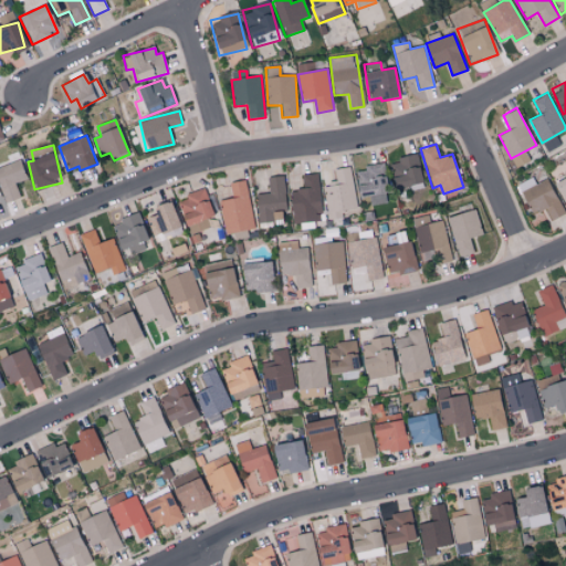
[(388,164),(392,187),(422,181),(417,153),(396,157),(397,161),(388,164)]
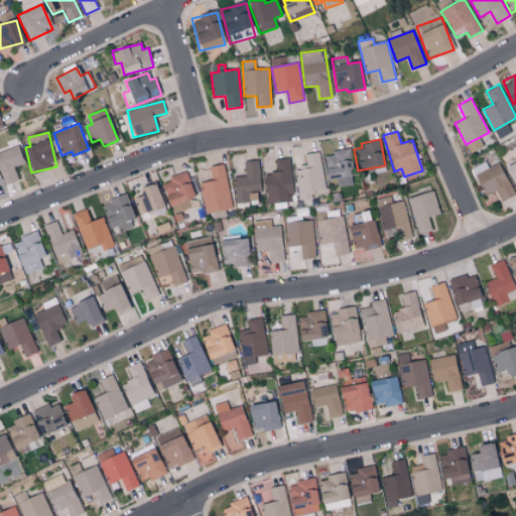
[(0,170),(5,185),(19,180),(15,167),(24,164),(19,146),(0,151),(0,170)]
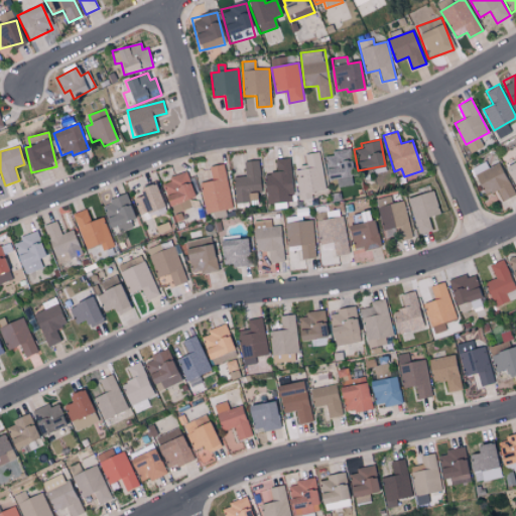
[(324,156),(328,178),(338,177),(339,186),(355,183),(349,147),(332,150),(333,154),(324,156)]
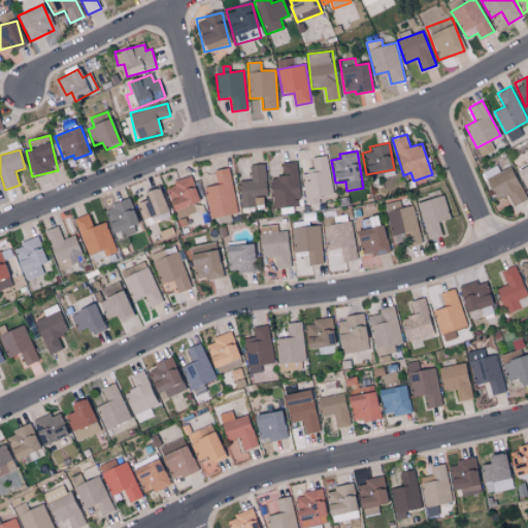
[(302,171),(307,204),(320,202),(319,196),(333,194),(327,155),(311,157),(314,169),(302,171)]
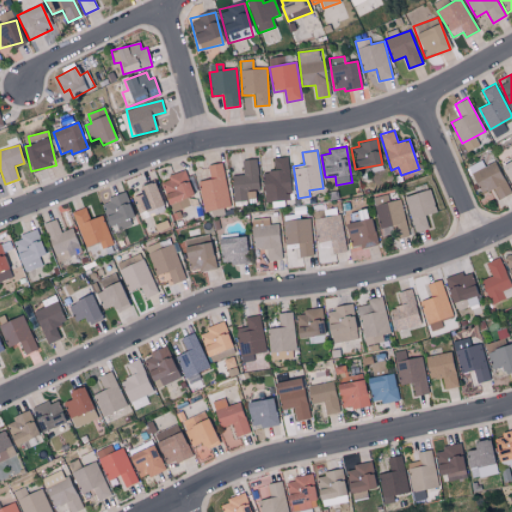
[(261,171),(265,202),(292,198),(286,156),(272,157),(274,170),(261,171)]
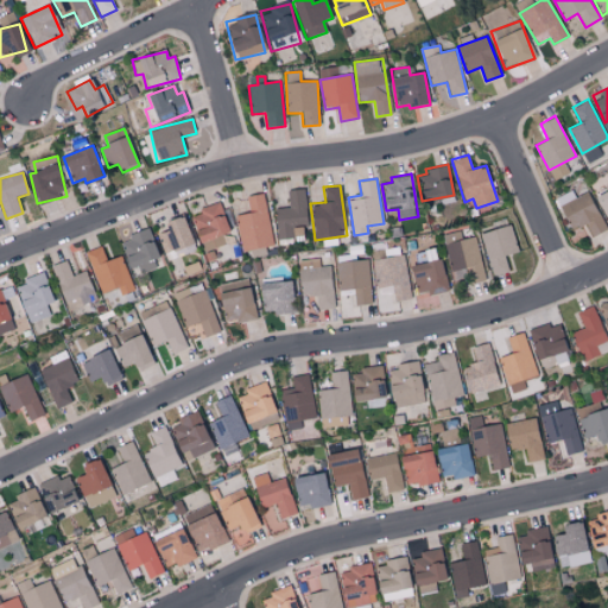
[(278,239),(309,235),(302,188),(287,189),(290,207),(274,208),(278,239)]
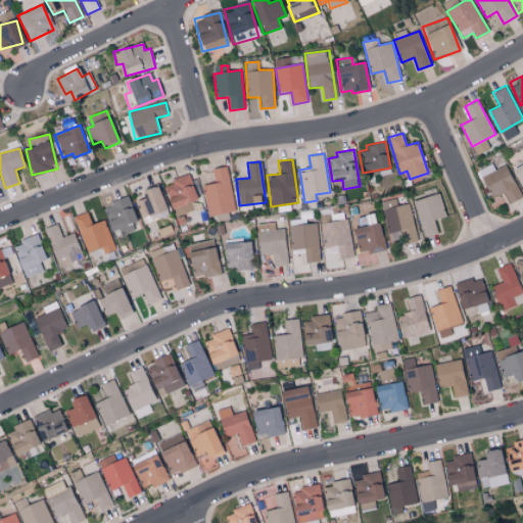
[(522,161),(512,169),(522,189),(522,161)]
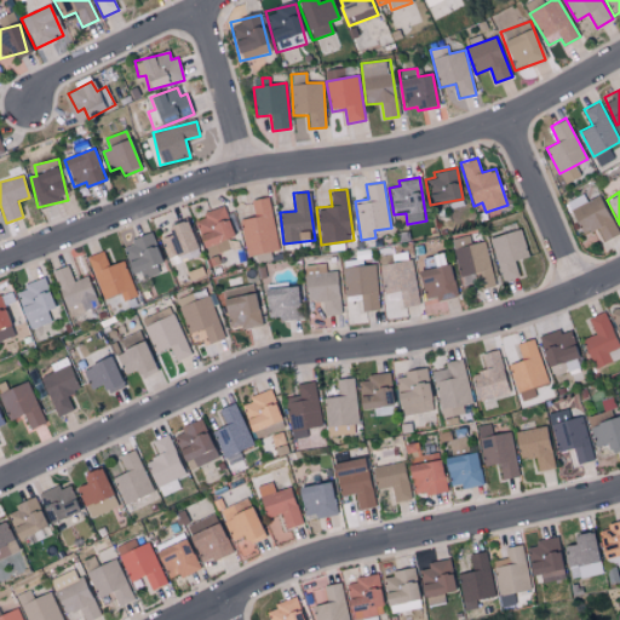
[(567,201),(581,234),(597,227),(603,241),(618,235),(601,194),(586,200),(584,194),(567,201)]
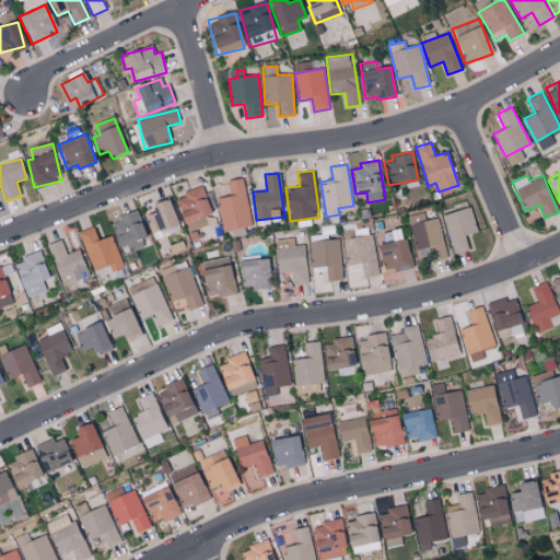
[(228,179),(230,196),(219,197),(222,230),(251,228),(245,177),(228,179)]
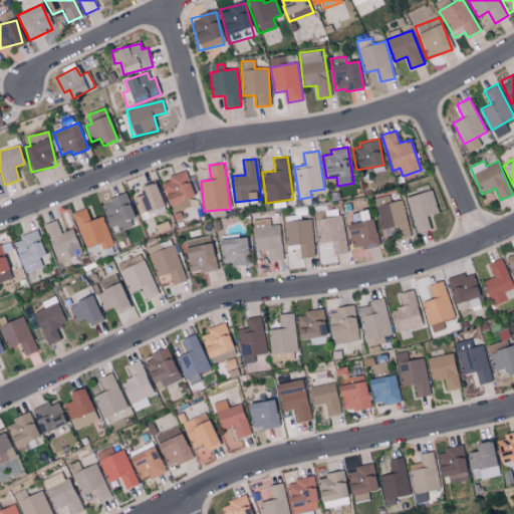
[(172,213),(191,206),(188,197),(194,195),(186,171),(161,180),(172,213)]
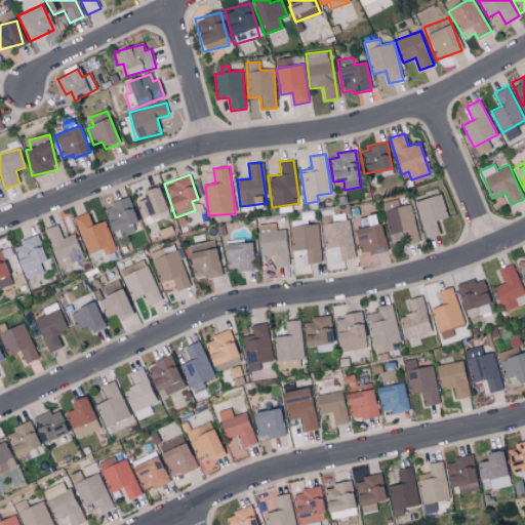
[(140,217),(166,211),(159,185),(143,189),(146,198),(136,201),(140,217)]
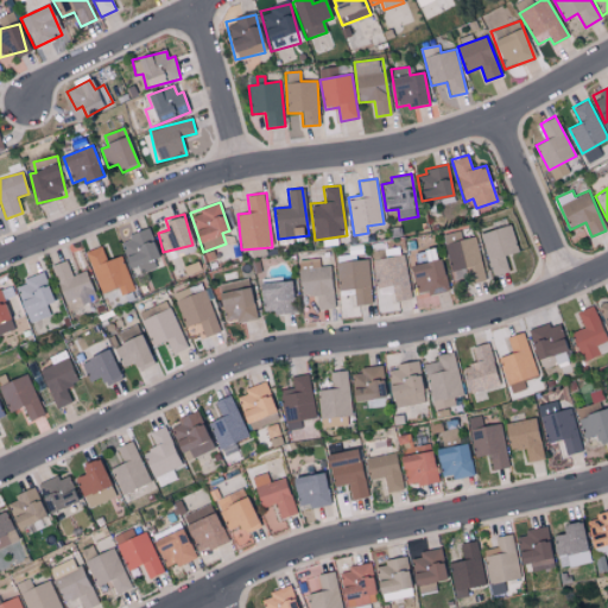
[(519,251),(510,223),(479,234),(493,277),(510,271),(505,255),(519,251)]
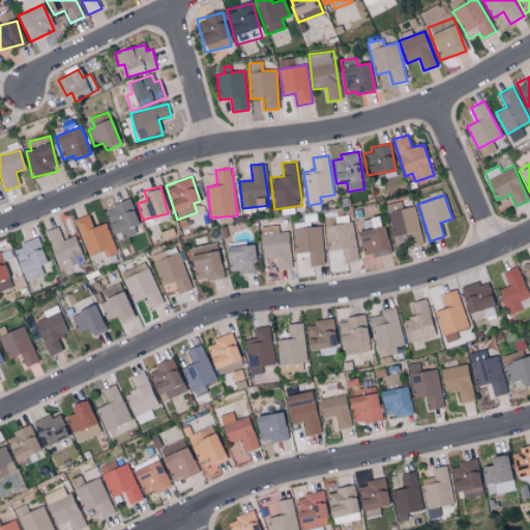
[(138,224),(130,200),(105,208),(112,232),(138,224)]
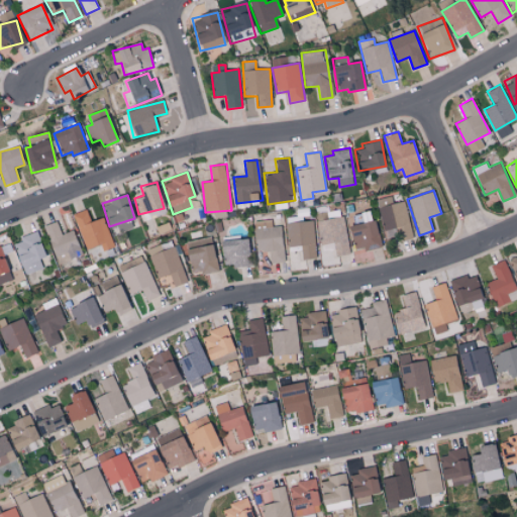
[(397,240),(411,237),(405,201),(379,206),(383,229),(395,227),(397,240)]
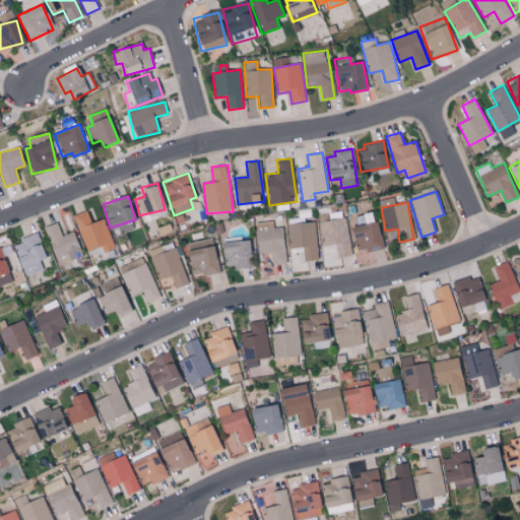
[(86,251),(101,245),(104,252),(115,247),(103,217),(91,222),(86,209),(72,215),(86,251)]
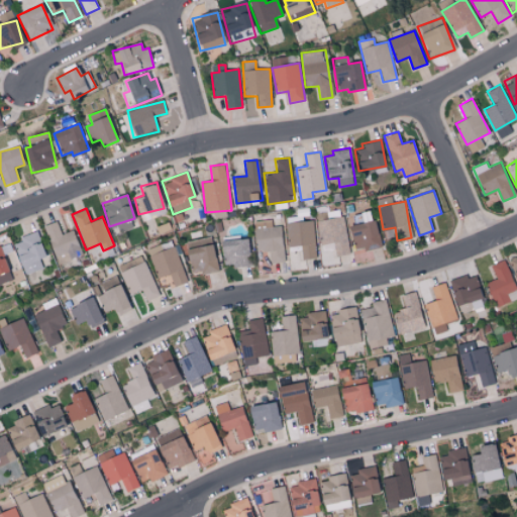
[(354,224),(349,225),(353,250),(379,246),(373,210),(352,214),(354,224)]
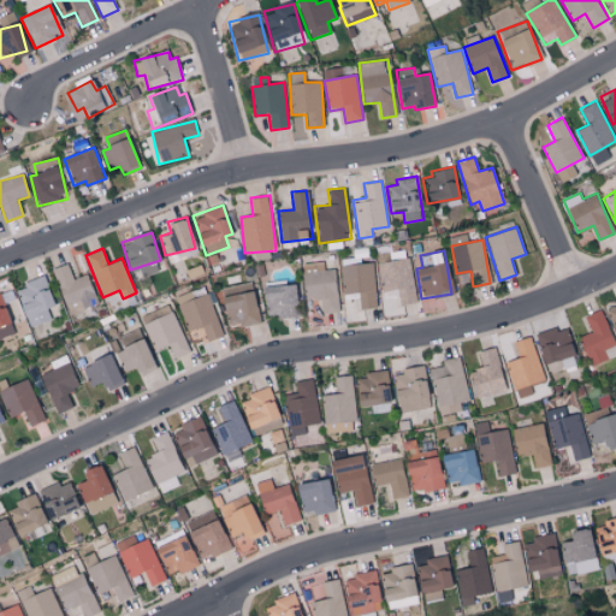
[(416,302),(410,258),(378,262),(383,300),(394,298),(395,306),(416,302)]
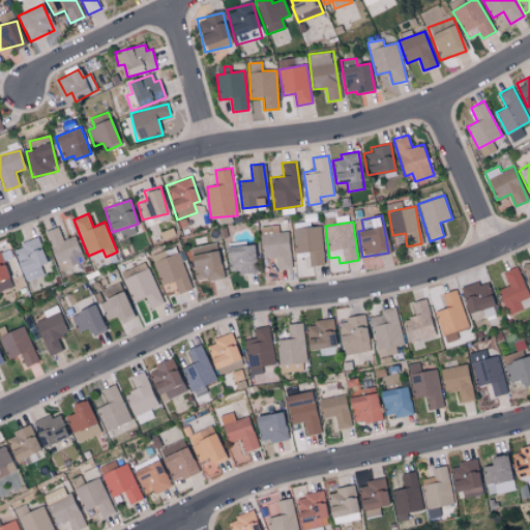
[(84,261),(74,235),(63,240),(57,226),(43,232),(60,271),(84,261)]
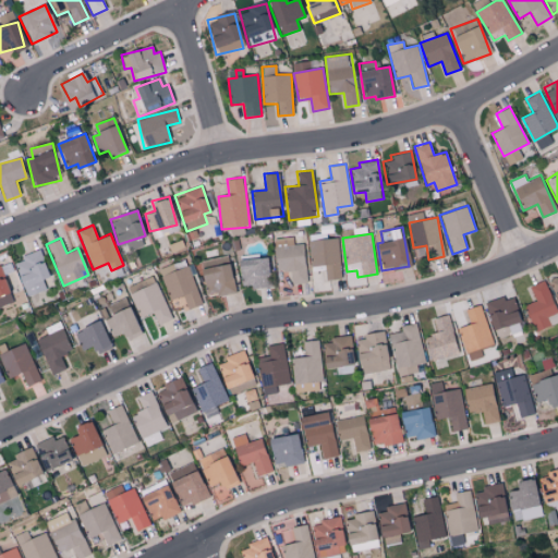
[(291,270),(291,283),(305,283),(304,244),(293,244),(293,238),(275,238),(276,271),(291,270)]
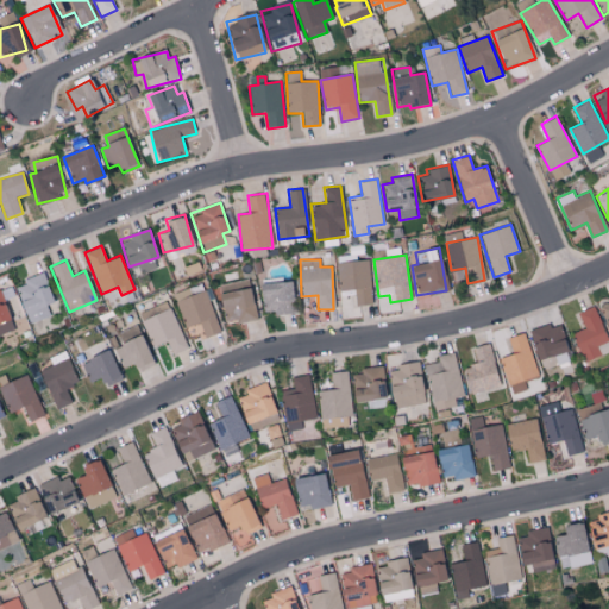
[(371,305),(370,261),(338,262),(339,295),(356,295),(356,305),(371,305)]
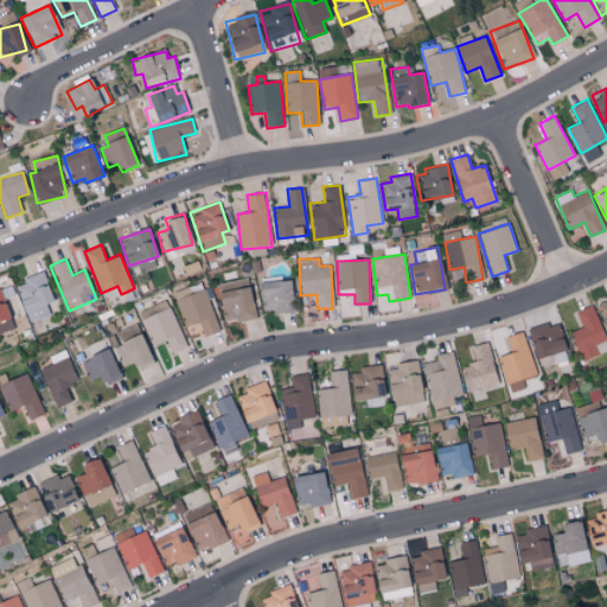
[(16,281),(29,323),(50,315),(46,302),(52,301),(45,273),(16,281)]
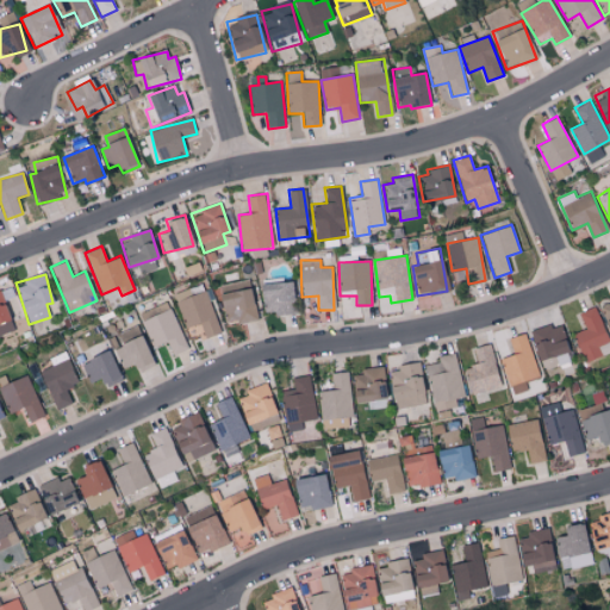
[(256,319),(250,279),(221,284),(222,292),(219,292),(224,324),(256,319)]
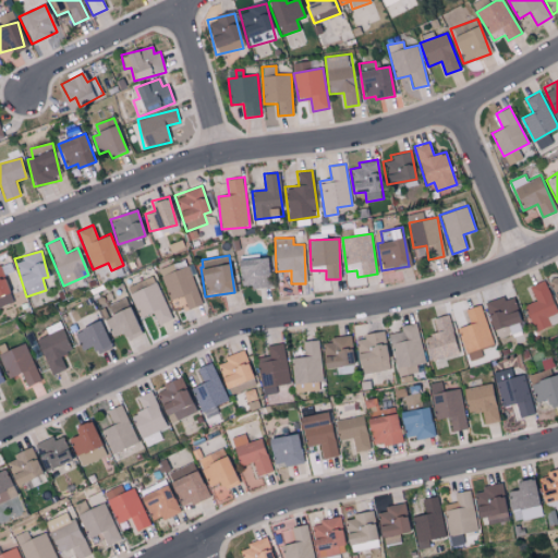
[(239,258),(240,288),(270,287),(269,257),(239,258)]
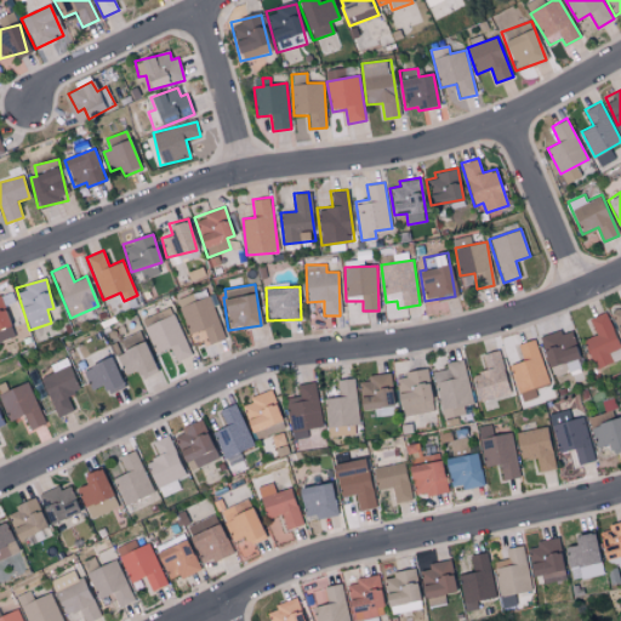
[(178,297),(187,332),(205,329),(209,343),(222,340),(210,290),(178,297)]
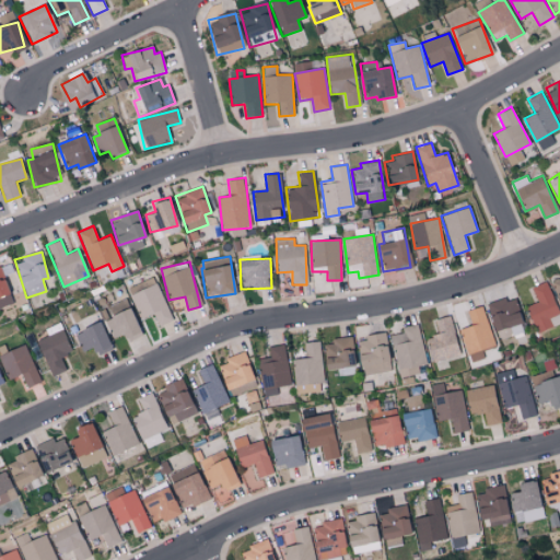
[(0,267),(0,295),(10,293),(1,267),(0,267)]
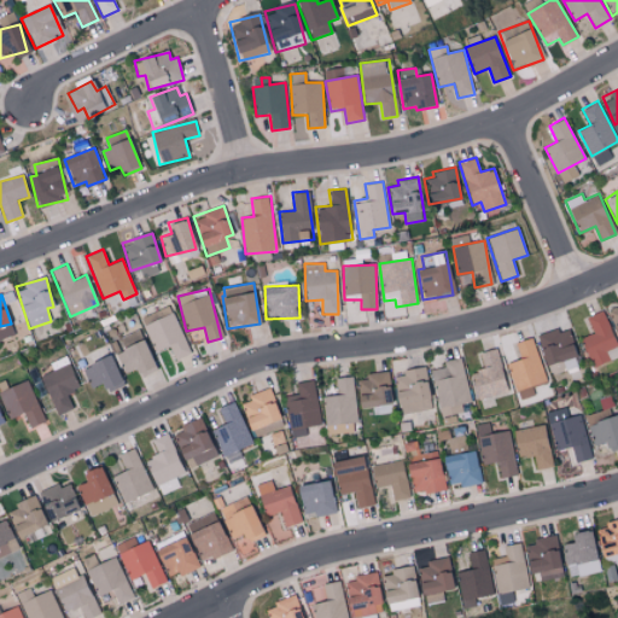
[(617,302),(606,308),(617,333),(617,302)]
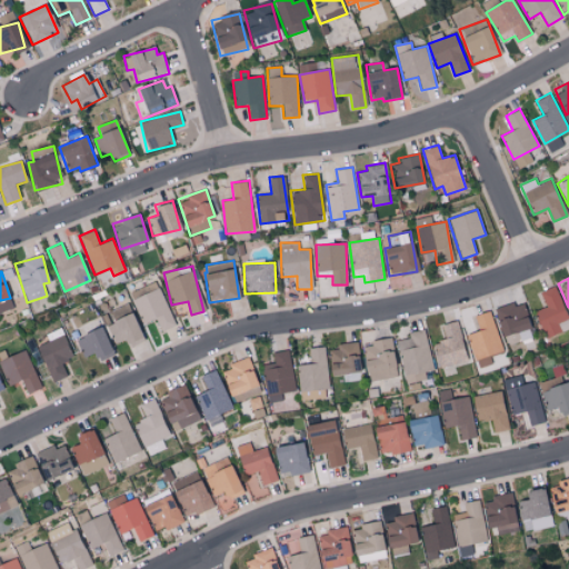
[(130,291),(143,323),(157,318),(162,331),(176,326),(157,280),(130,291)]
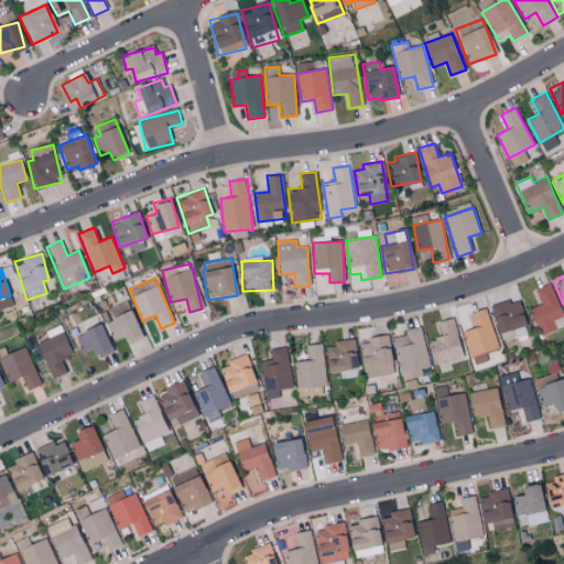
[(556,329),(553,320),(563,316),(551,283),(535,289),(541,304),(531,307),(541,335),(556,329)]
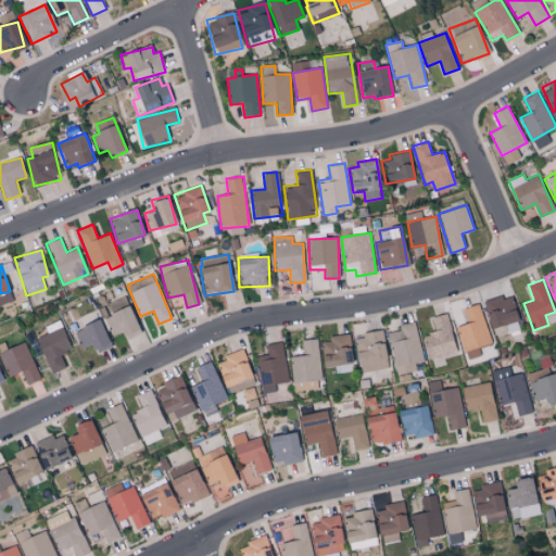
[(0,294),(0,305),(14,301),(11,291),(0,294)]
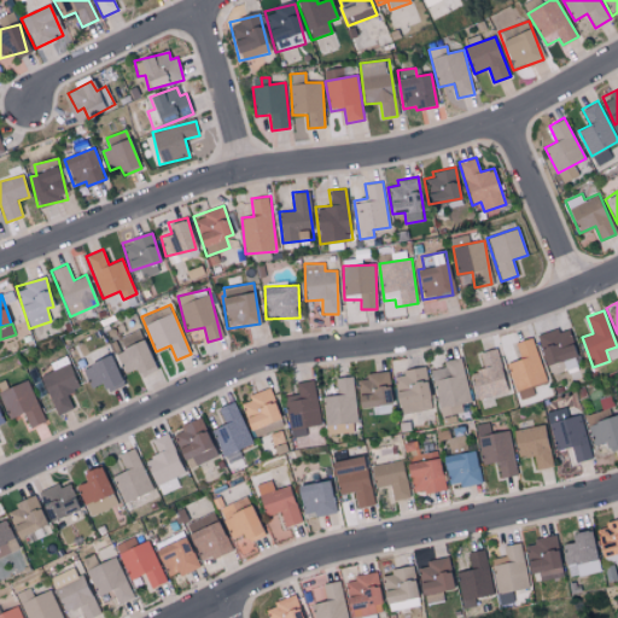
[(537,336),(549,375),(578,367),(567,327),(537,336)]
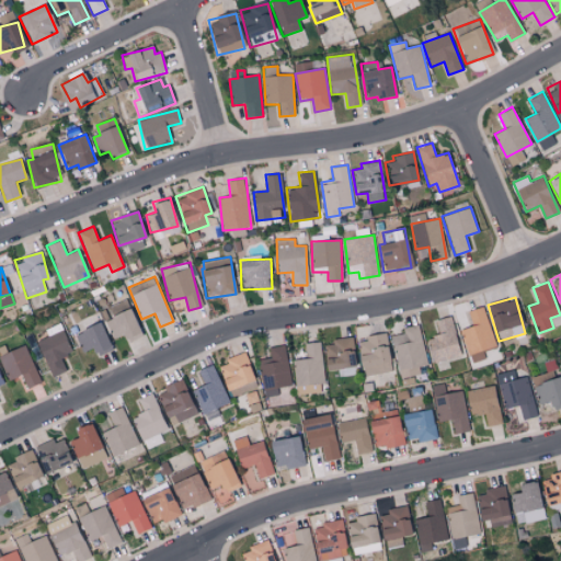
[(471,325),(459,330),(468,354),(496,345),(483,306),(467,311),(471,325)]
